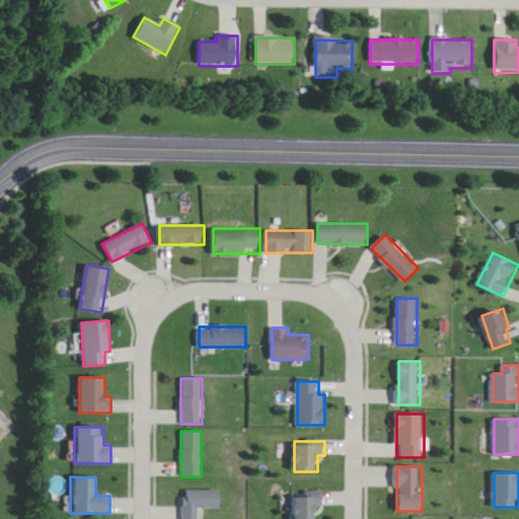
[(220,508),(220,491),(182,490),(181,518),(198,518),(198,508),(220,508)]
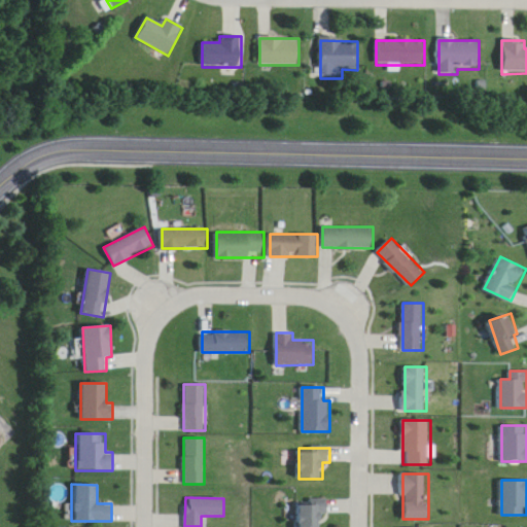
[(299,526),(324,526),(325,503),(299,503),(299,526)]
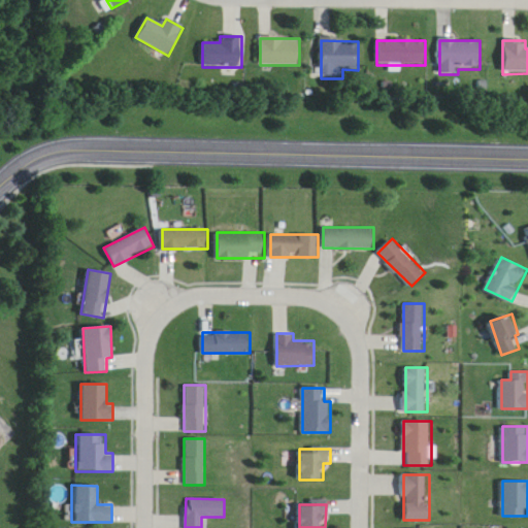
All buildings are outlined.
